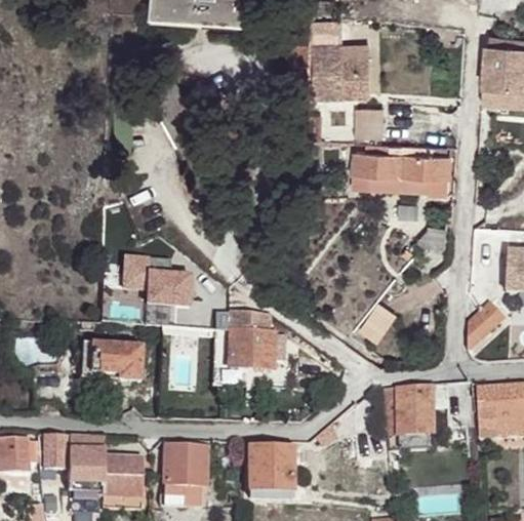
[(152,0),(151,10),(253,21),(255,0),(152,0)]
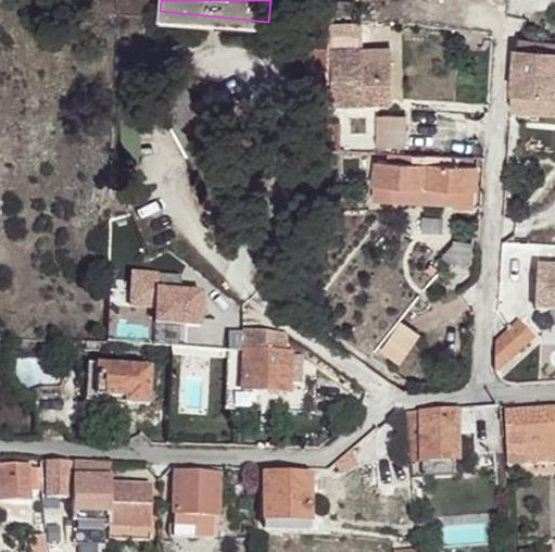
[(350,13),(353,0),(336,0),(335,10),(350,13)]
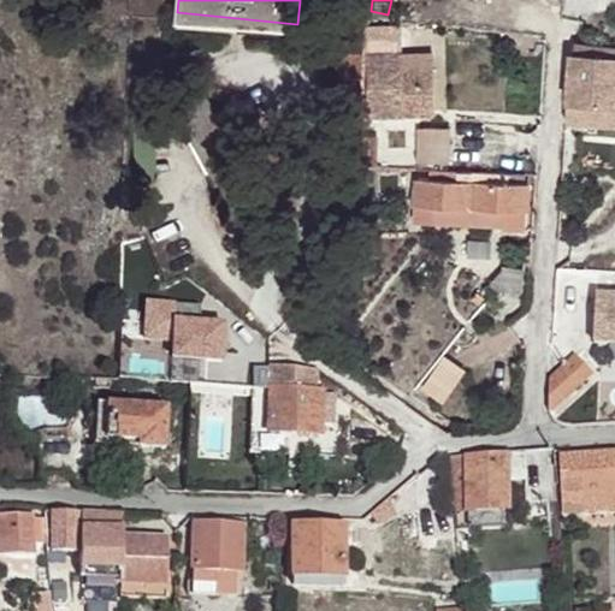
[(297,24),(177,12),(177,28),(295,37),(297,24)]
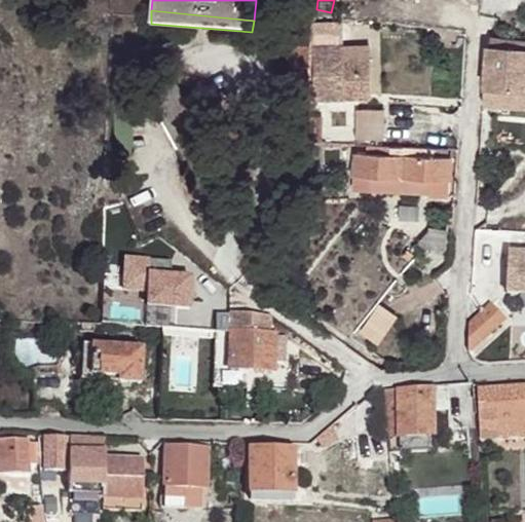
[(311,67),(309,102),(317,101),(319,96),(316,95),(315,44),(314,22),(312,22),(311,44),(311,67)]
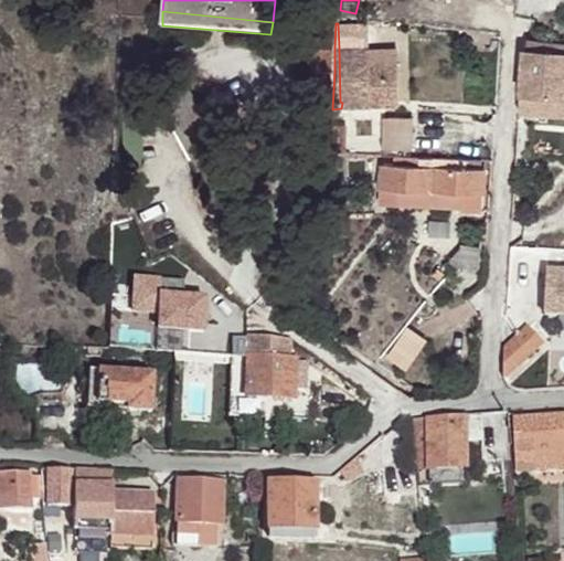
[(338,23),(339,48),(368,49),(368,39),(366,24),(368,23),(338,23)]
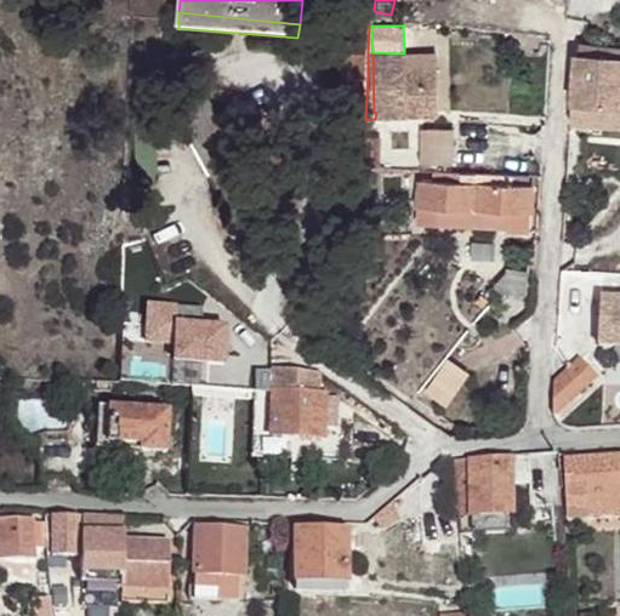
[(610,43),(574,38),(574,52),(609,55),(610,43)]
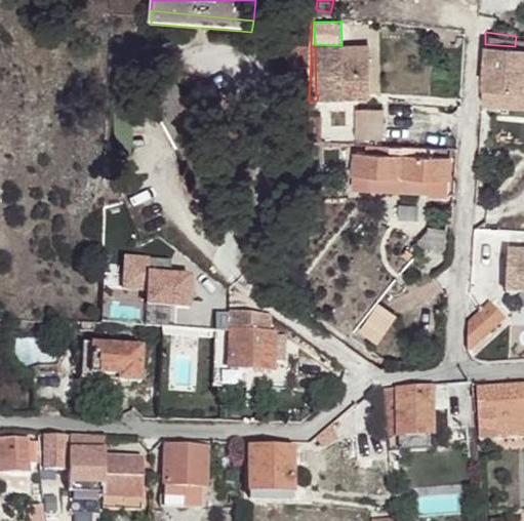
[(289,65),(311,67),(311,44),(291,43),(289,65)]
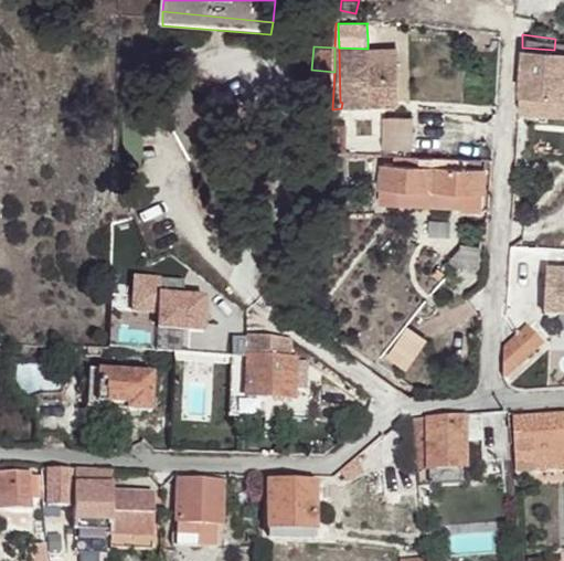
[(342,103),(346,104),(369,101),(369,99),(369,62),(368,49),(339,48),(340,102),(342,103)]
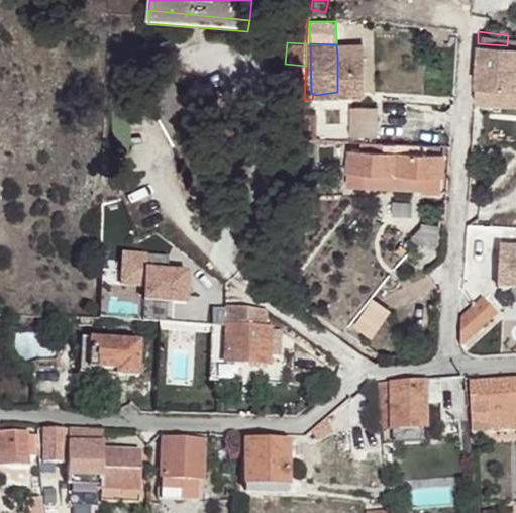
[(515,45),(507,45),(478,43),(475,82),(500,84),(500,101),(515,102),(515,45)]
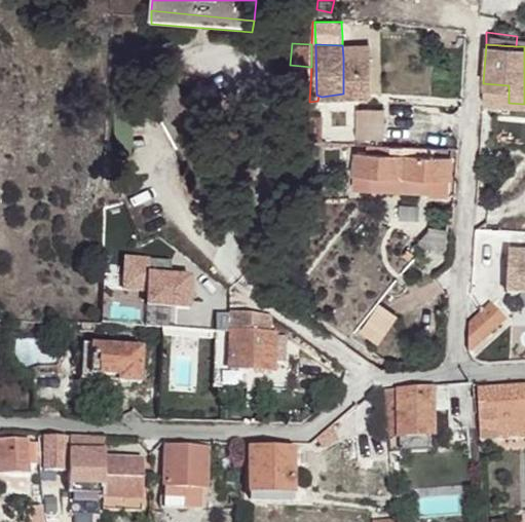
[(343,58),(343,92),(370,92),(370,54),(343,58)]
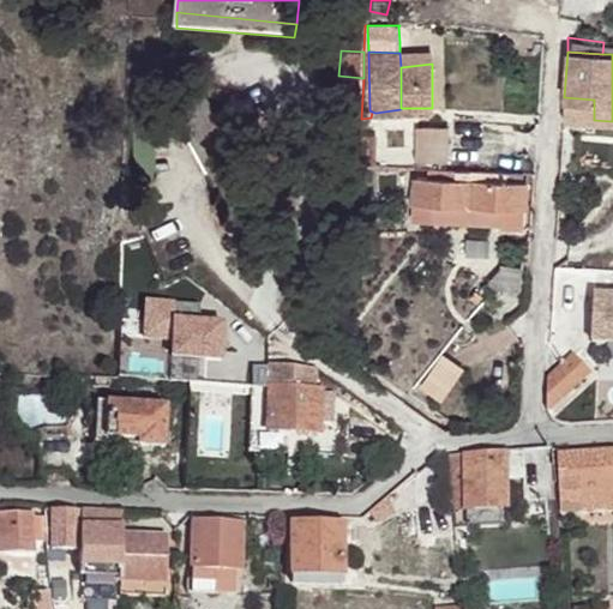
[(594,100),(564,97),(564,119),(594,120),(594,100)]
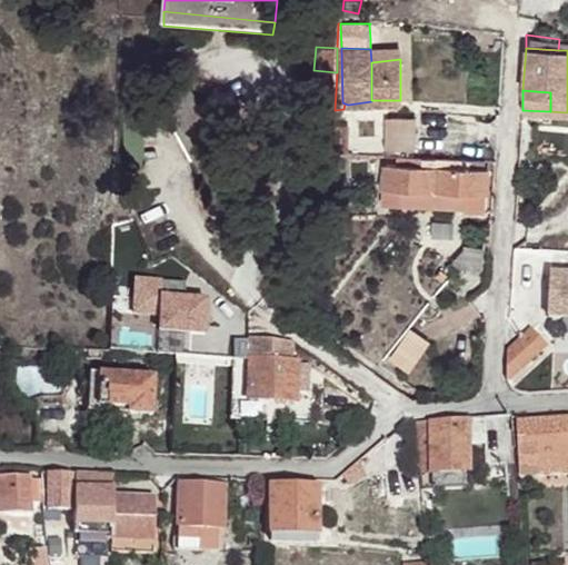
[(335,110),(334,150),(349,152),(348,105),(345,103),(344,109),(335,110)]
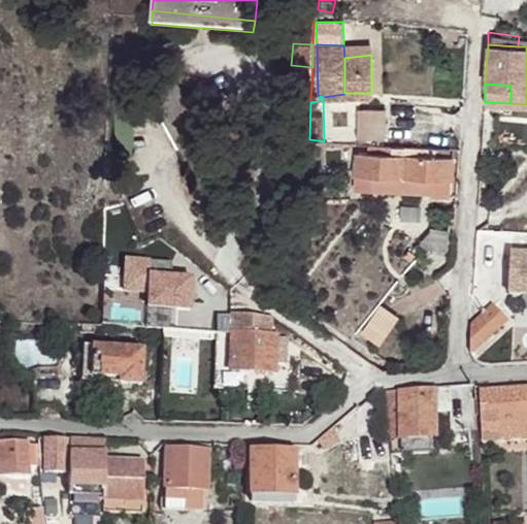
[(526,104),(511,103),(485,102),(485,108),(484,112),(526,116),(526,104)]
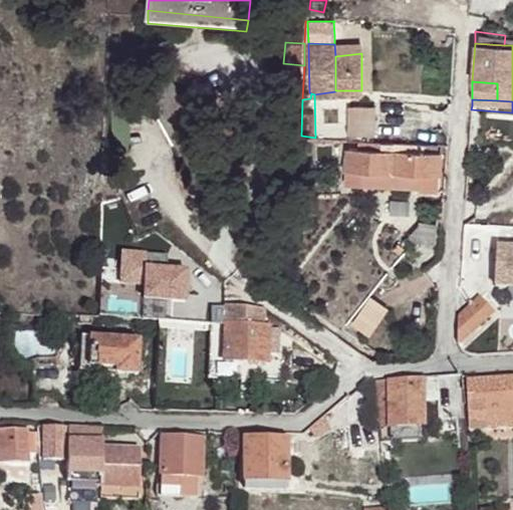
[(374,104),(347,103),(346,133),(374,133),(374,104)]
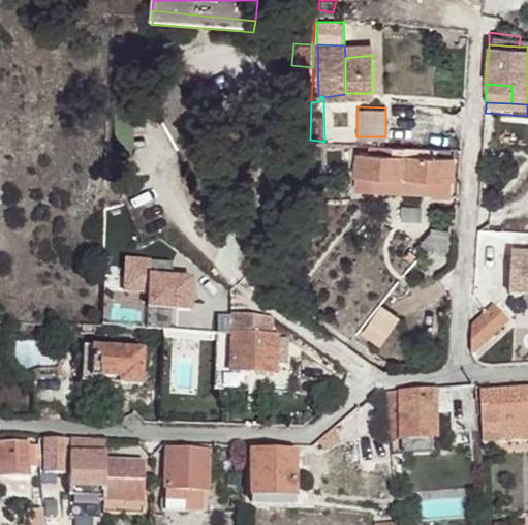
[(310,140),(309,161),(316,160),(318,166),(321,163),(321,152),(323,152),(324,142),(310,140)]
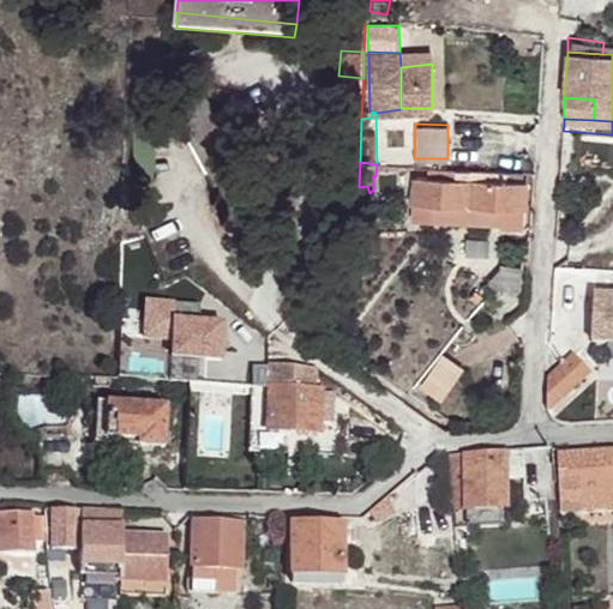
[(473,168),(457,168),(456,179),(473,179),(473,168)]
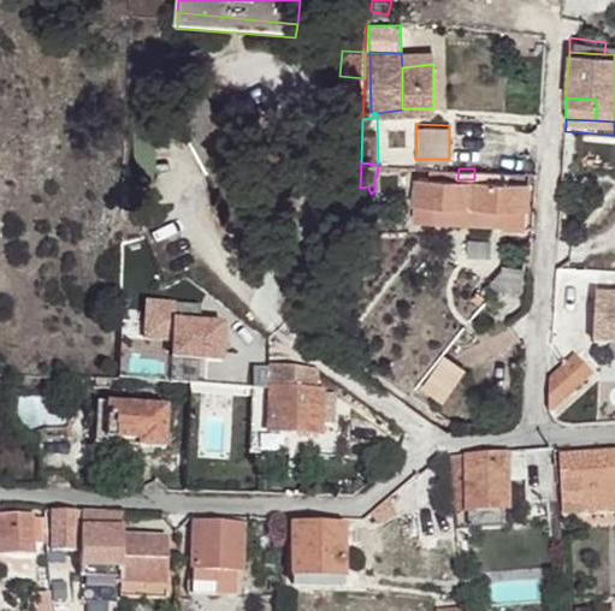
[(508,170),(491,168),(490,179),(507,179),(508,170)]
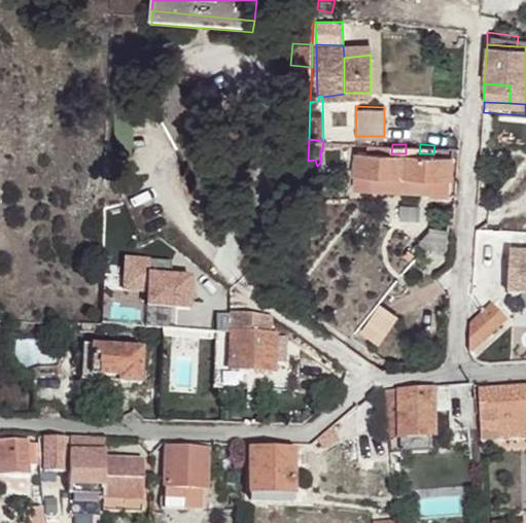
[(445,154),(445,145),(434,145),(433,153),(445,154)]
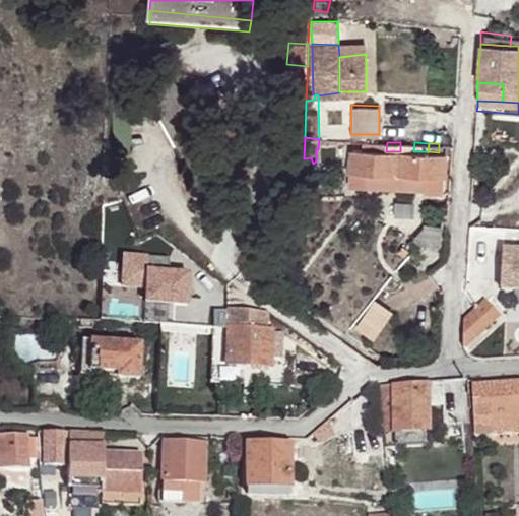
[(400,151),(386,151),(352,150),(352,173),(399,174),(400,151)]
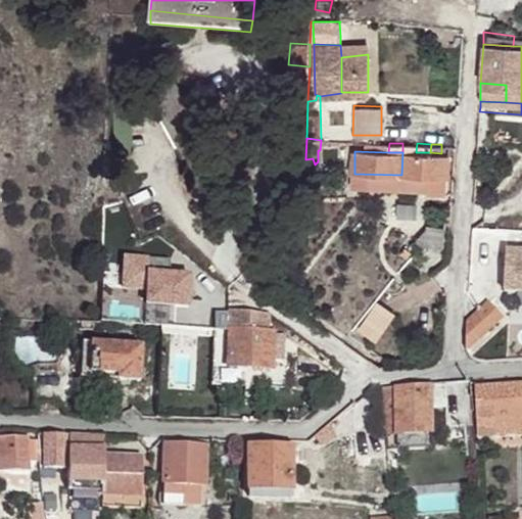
[(416,152),(402,152),(401,175),(448,176),(449,152),(441,153),(430,152),(416,152)]
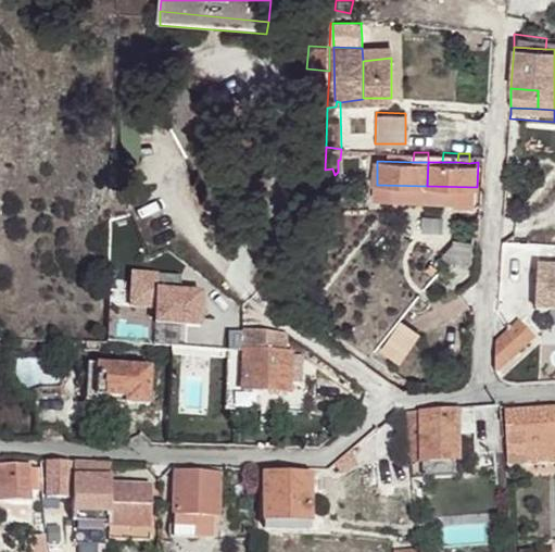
[(427,186),(377,185),(377,199),(427,199),(427,186)]
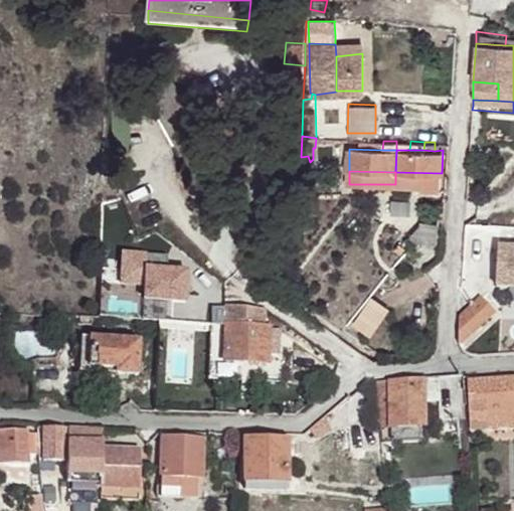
[(442,173),(395,172),(395,184),(409,185),(441,185),(442,173)]
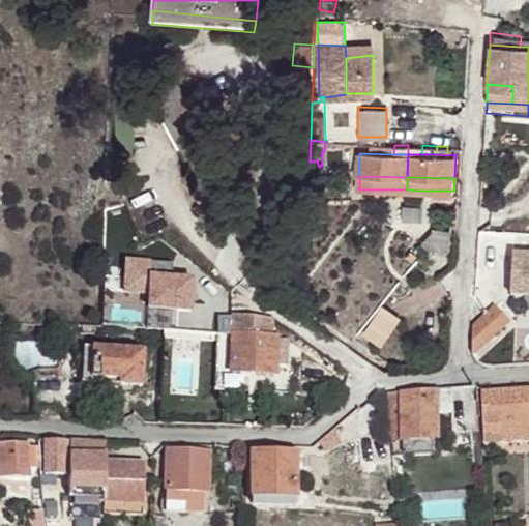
[(433,242),(429,249),(447,252),(449,233),(430,230),(424,235),(433,242)]
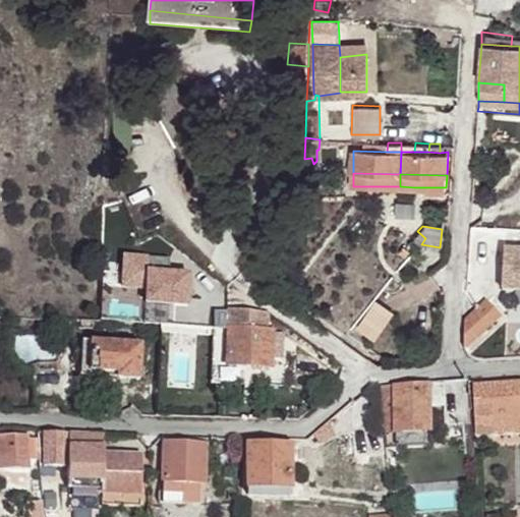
[(519,248),(501,247),(499,290),(519,291),(519,248)]
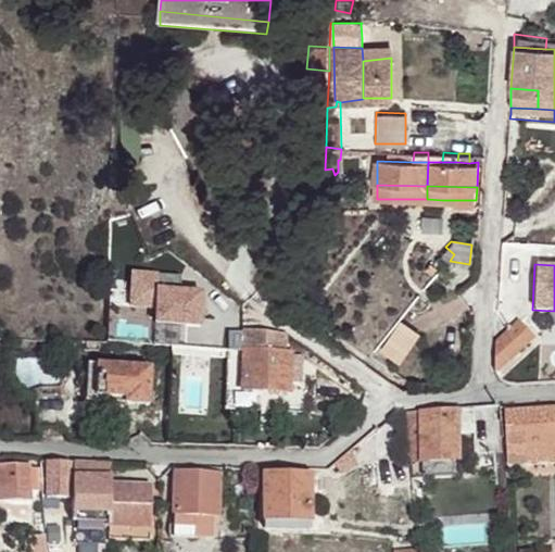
[(150,274),(150,326),(202,325),(202,287),(179,287),(179,274),(150,274)]
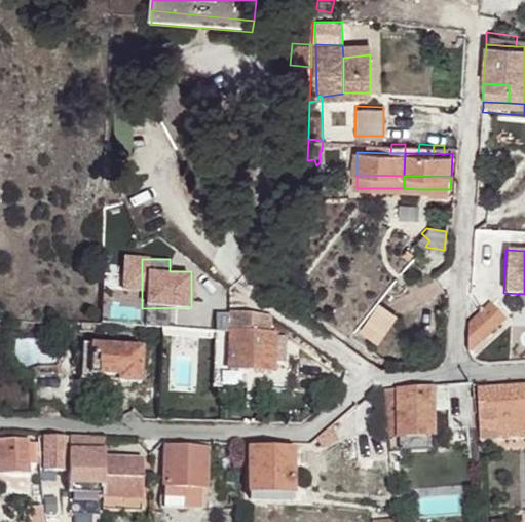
[(399,313),(380,300),(366,317),(385,331),(399,313)]
